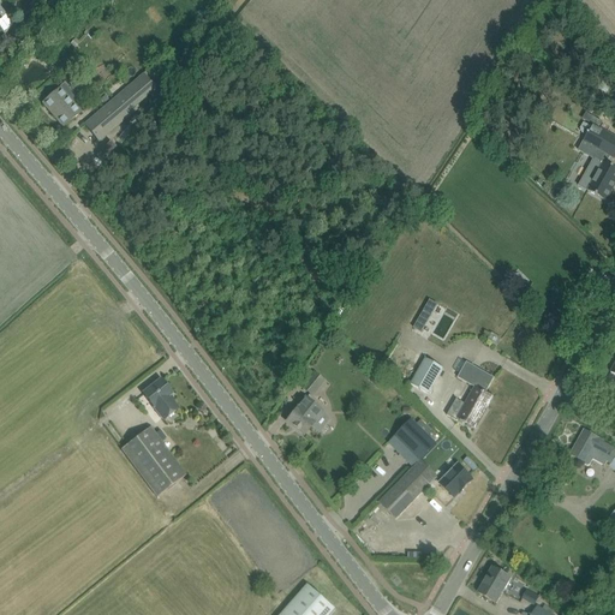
[(84,125),(99,142),(137,109),(135,107),(155,89),(143,75),(84,125)]
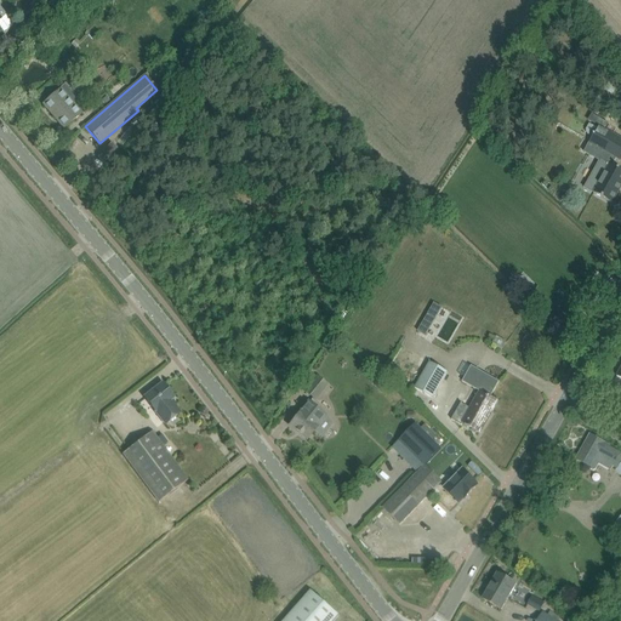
[(66,85),(43,104),(63,129),(86,110),(66,85)]
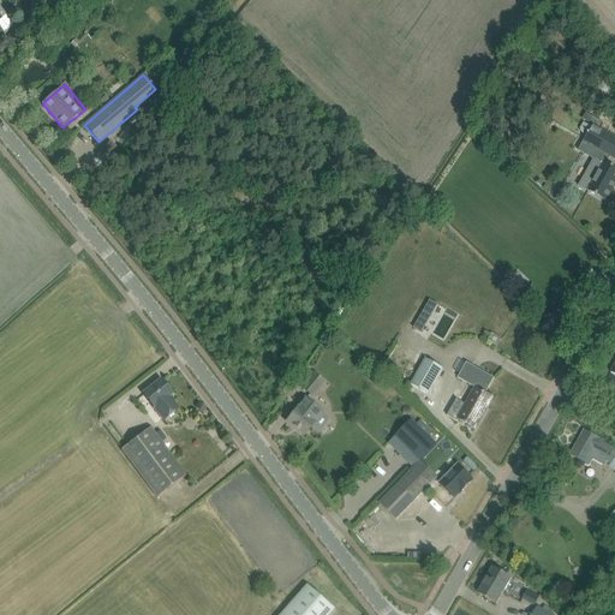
[(614,137),(592,125),(584,142),(614,160),(614,159),(614,137)]
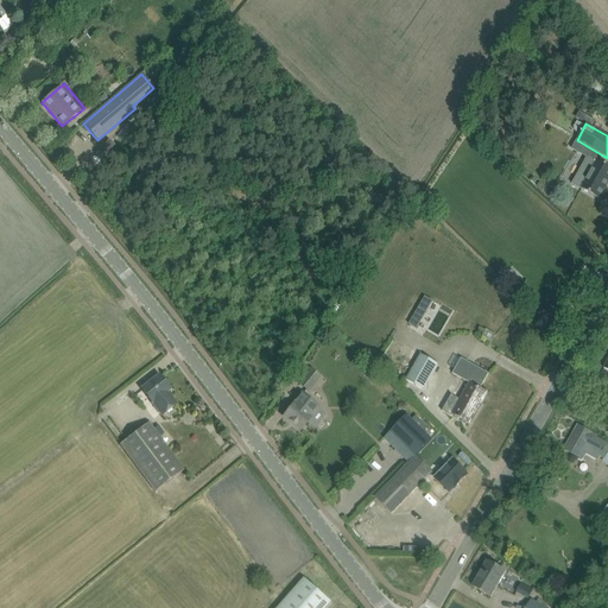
[(108,140),(95,154),(101,160),(114,146),(108,140)]
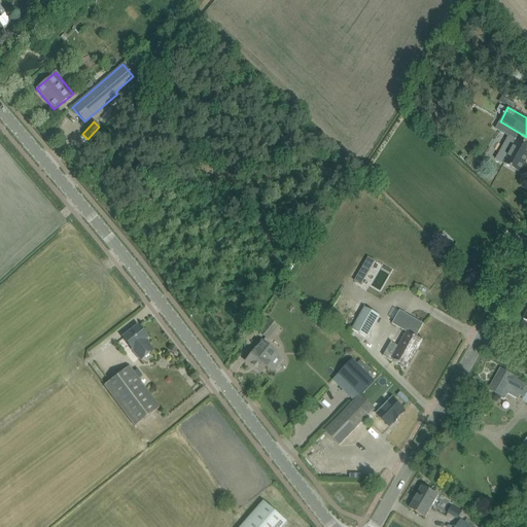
[(510,135),(496,160),(503,164),(519,173),(526,157),(526,144),(518,139),(518,140),(510,135)]
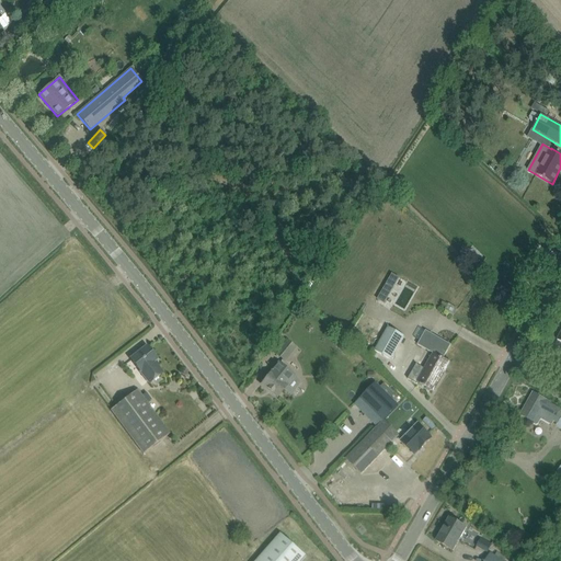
[(380,293),(377,299),(385,304),(388,297),(380,293)]
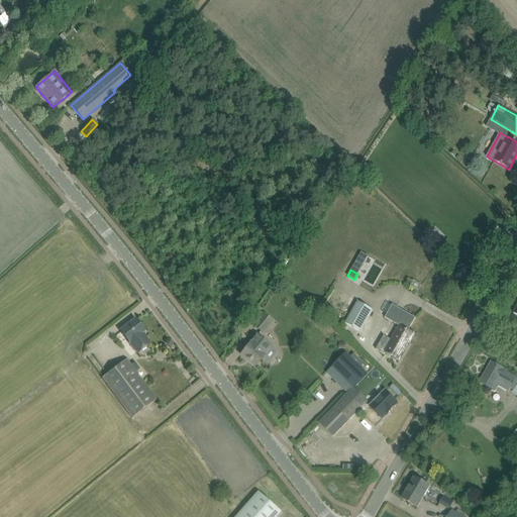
[(358,290),(362,284),(351,280),(348,285),(358,290)]
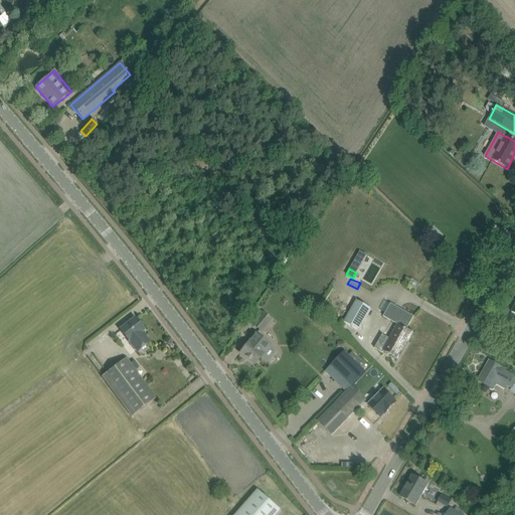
[(343,295),(347,299),(353,292),(349,289),(343,295)]
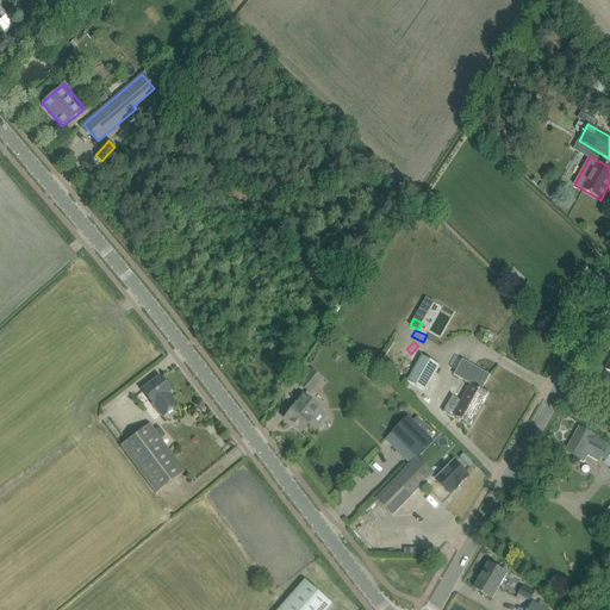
[(459,358),(461,352),(448,347),(447,353),(459,358)]
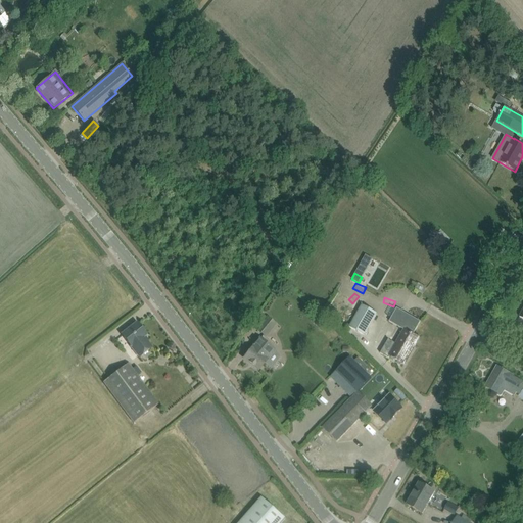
[(351,318),(355,312),(338,298),(333,304),(351,318)]
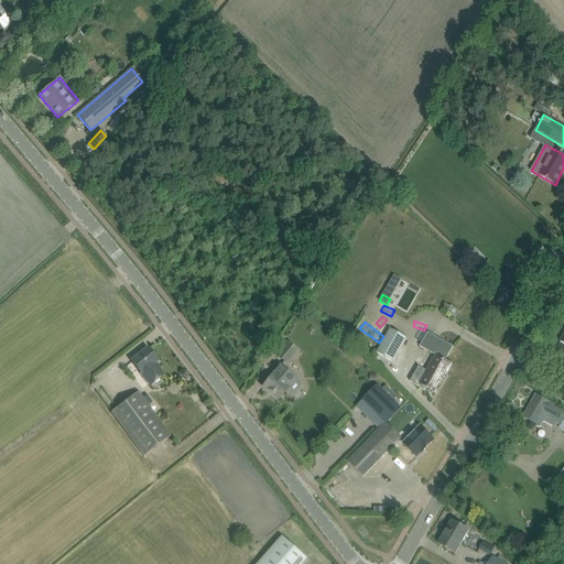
[(376,353),(392,361),(405,337),(389,328),(376,353)]
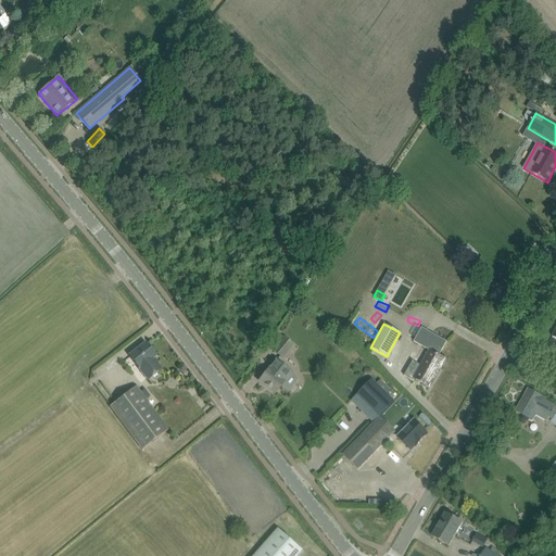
[(413,362),(404,376),(413,381),(414,378),(428,387),(437,373),(434,371),(438,367),(441,369),(446,359),(439,355),(446,342),(421,328),(414,342),(429,351),(420,366),(413,362)]
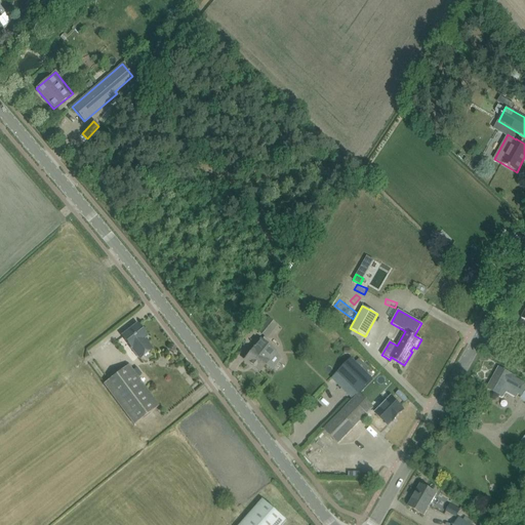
[(274,324),(267,318),(256,331),(265,337),(274,324)]
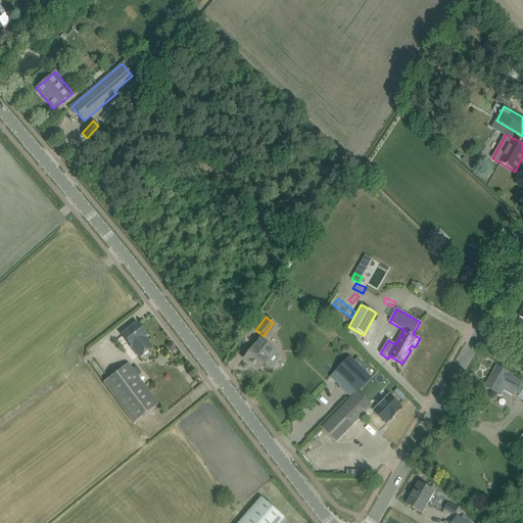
[(121,335),(139,358),(151,347),(143,337),(146,335),(137,323),(121,335)]
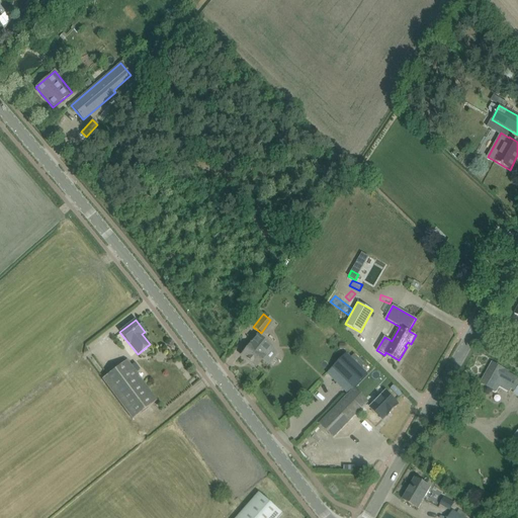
[(276,352),(274,350),(257,336),(252,342),(252,341),(251,342),(252,343),(250,345),(250,344),(241,355),(256,367),(262,359),(268,364),(275,356),(276,354),(276,352)]
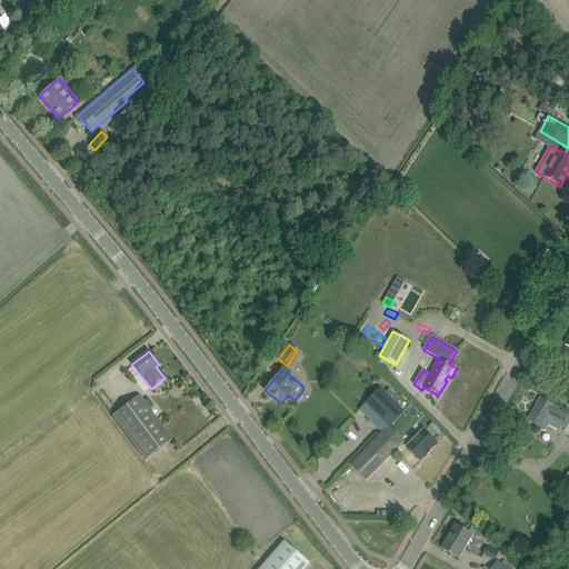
[(366,405),(389,427),(405,411),(381,389),(366,405)]
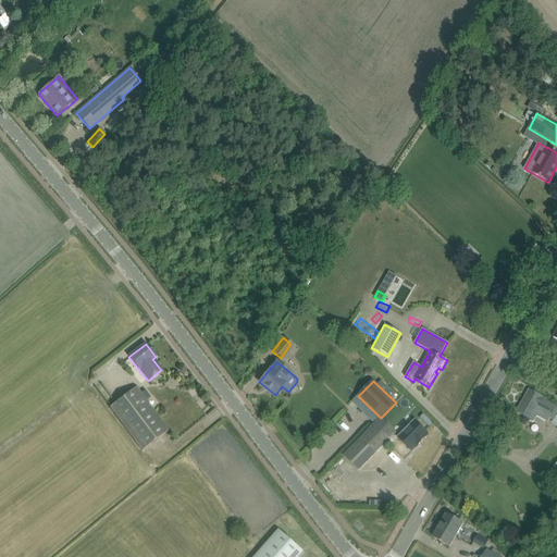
[(110,407),(141,450),(169,431),(136,387),(110,407)]
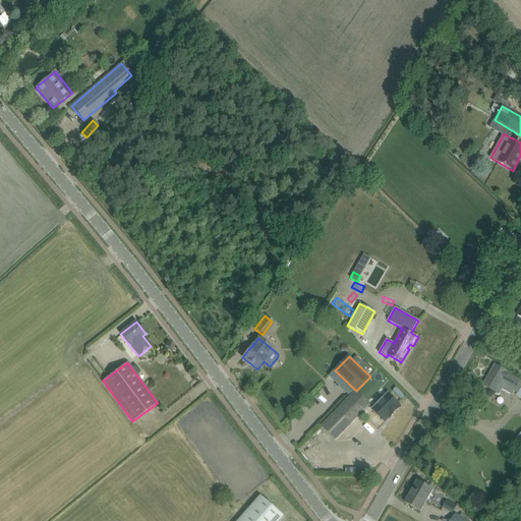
[(517,393),(517,394),(520,397),(520,381),(511,375),(512,373),(495,364),(483,386),(497,393),(500,387),(512,394),(514,391),(517,393)]
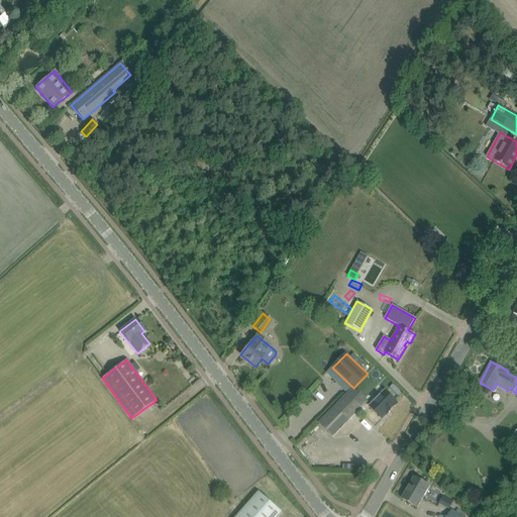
[(362,408),(368,402),(353,388),(318,423),(332,437),(362,408)]
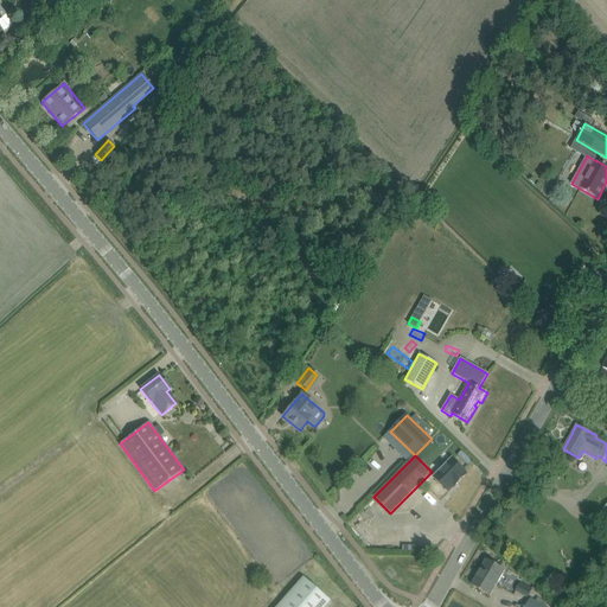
[(452,459),(434,478),(448,492),(453,487),(454,487),(466,474),(466,473),(452,459)]
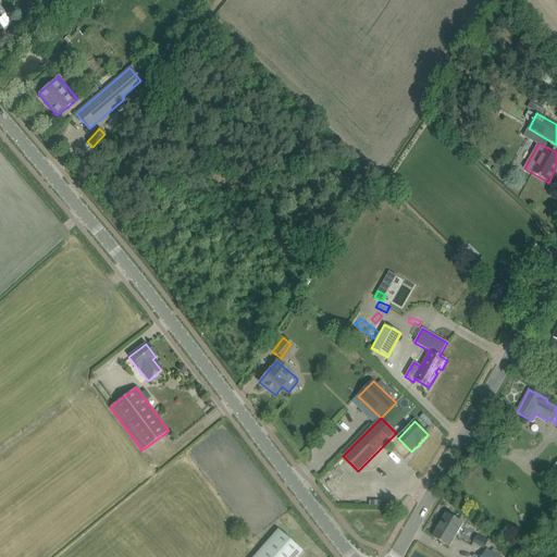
[(446,515),(433,537),(449,547),(463,523),(446,515)]
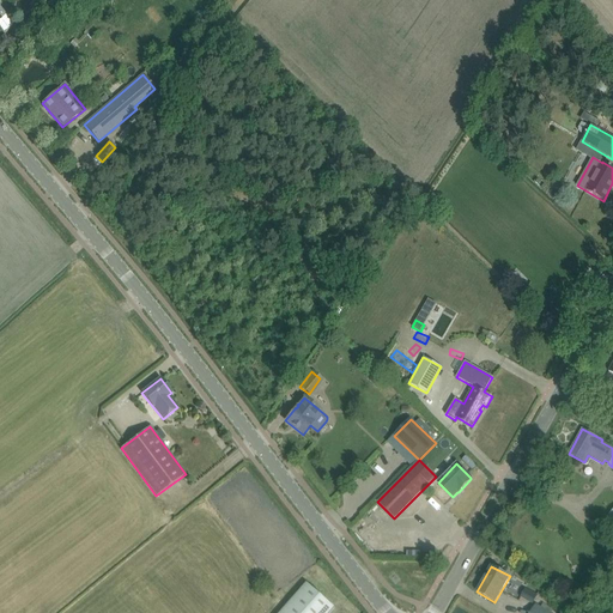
[(329,612),(334,607),(307,583),(280,612),(329,612)]
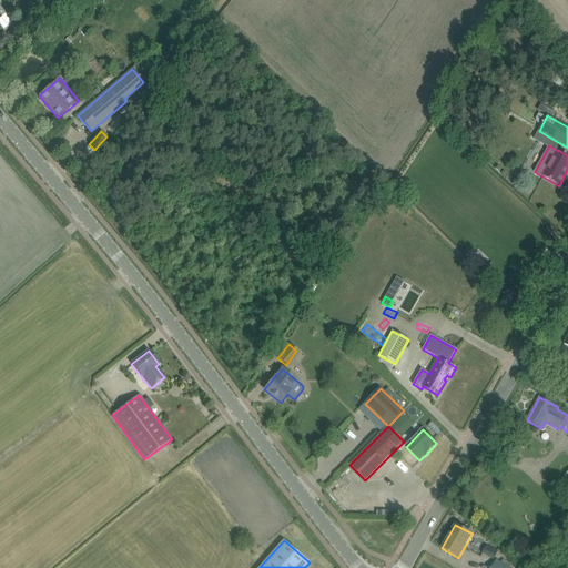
[(486,545),(480,554),(492,560),(497,553),(495,550),(486,545)]
